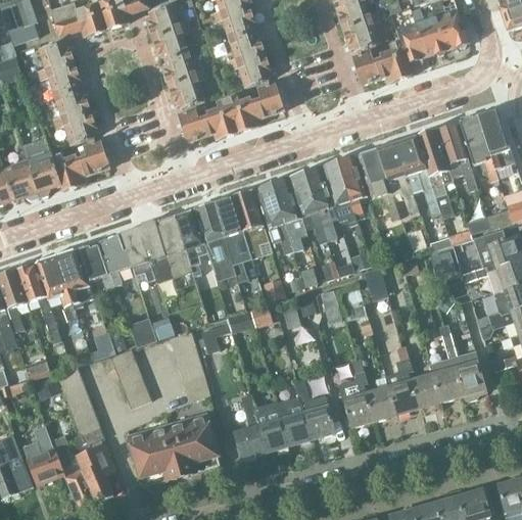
[(31,4),(29,0),(17,0),(14,1),(17,9),(31,4)]
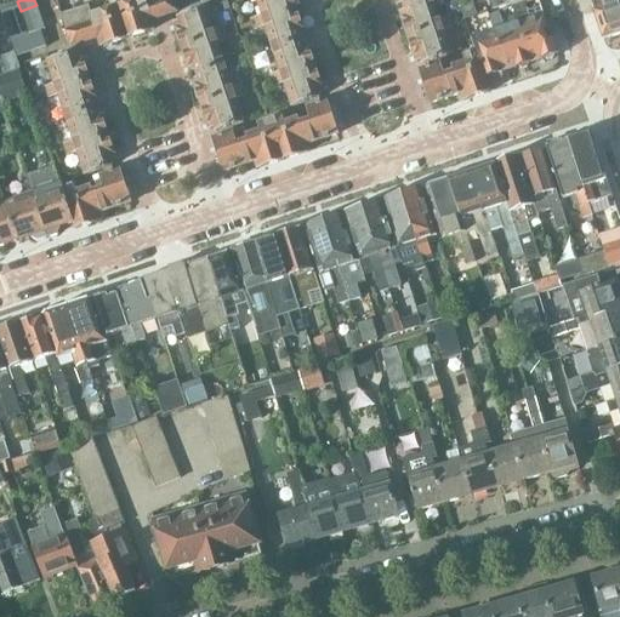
[(144,28),(153,26),(152,26),(149,18),(144,0),(124,0),(125,1),(117,4),(126,34),(128,34),(144,28)]
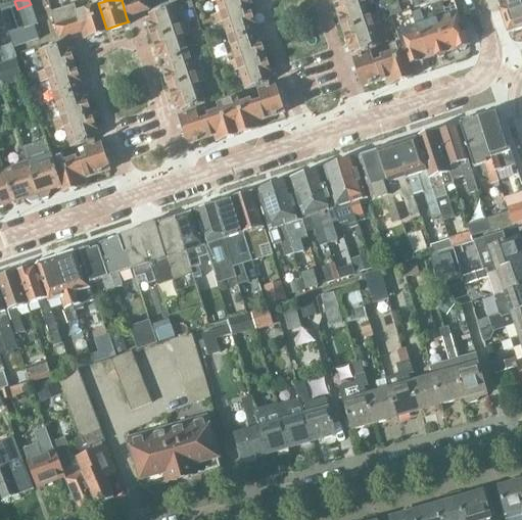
[(122,0),(126,15),(138,11),(133,0),(122,0)]
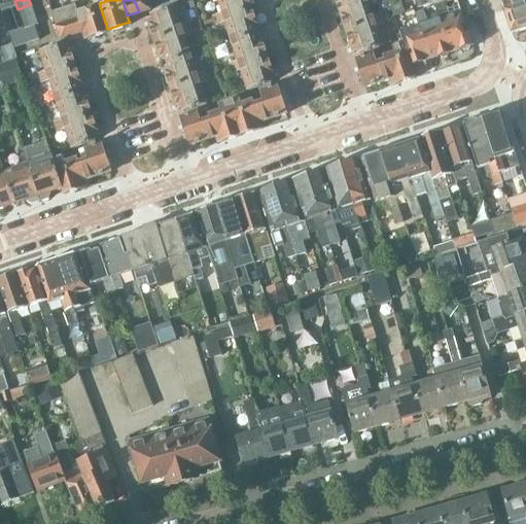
[(134,0),(139,11),(149,8),(146,0),(134,0)]
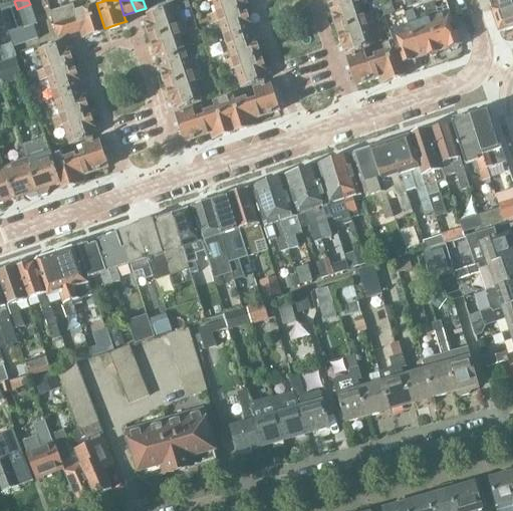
[(204,2),(209,18),(244,6),(243,0),(212,0),(204,2)]
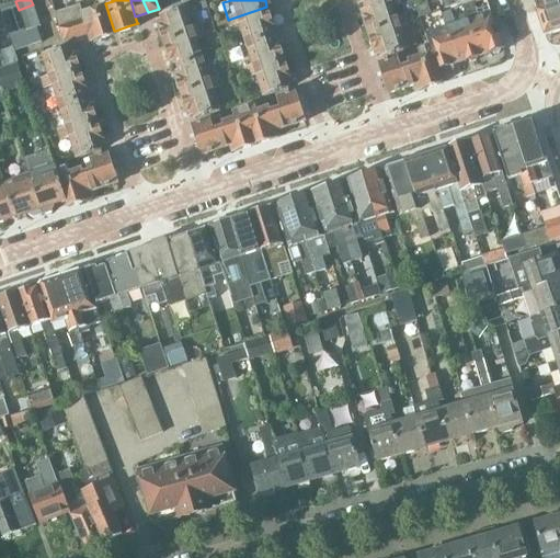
[(367,30),(406,18),(403,12),(395,15),(389,0),(373,0),(364,3),(365,7),(360,8),(362,15),(367,30)]
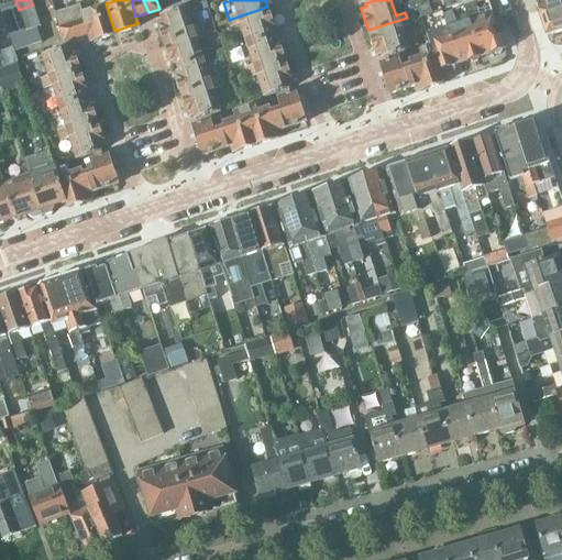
[(417,4),(420,13),(431,10),(428,0),(417,4)]
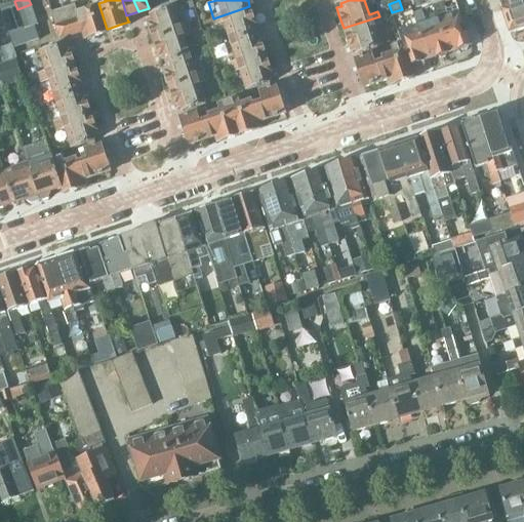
[(436,17),(438,16),(448,50),(458,46),(461,47),(465,46),(468,44),(470,43),(457,9),(445,14),(441,0),(431,3),(436,17)]
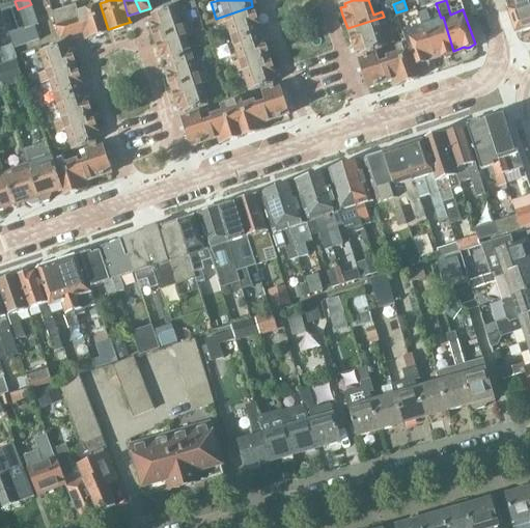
[(503,0),(512,26),(519,30),(529,26),(529,0),(503,0)]
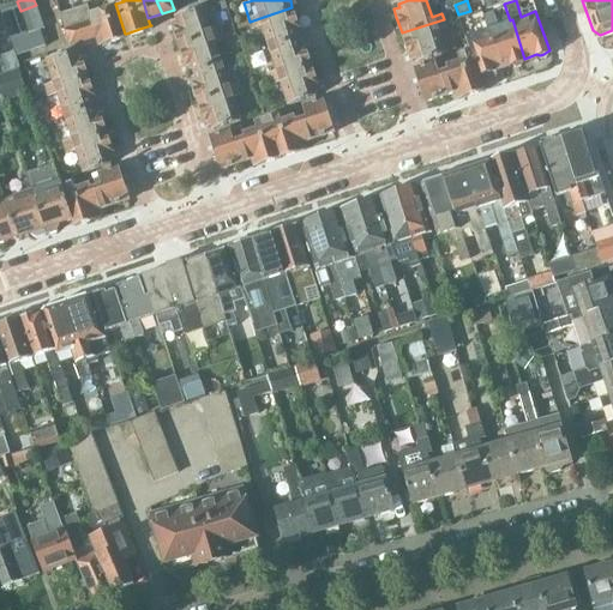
[(95,34),(88,7),(86,2),(73,7),(83,38),(95,34)]
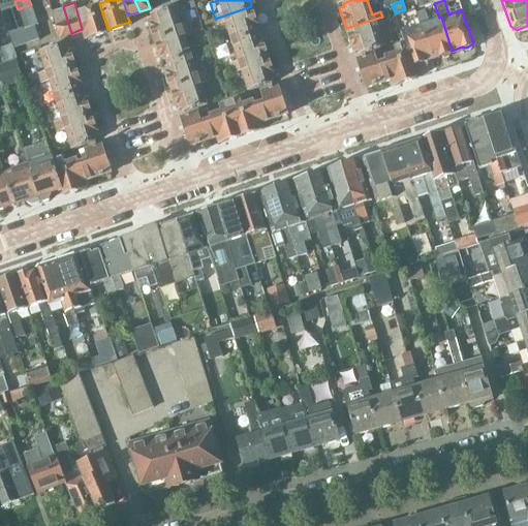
[(104,30),(107,29),(99,3),(80,9),(78,6),(75,6),(82,29),(85,36),(85,37),(91,35),(104,30)]
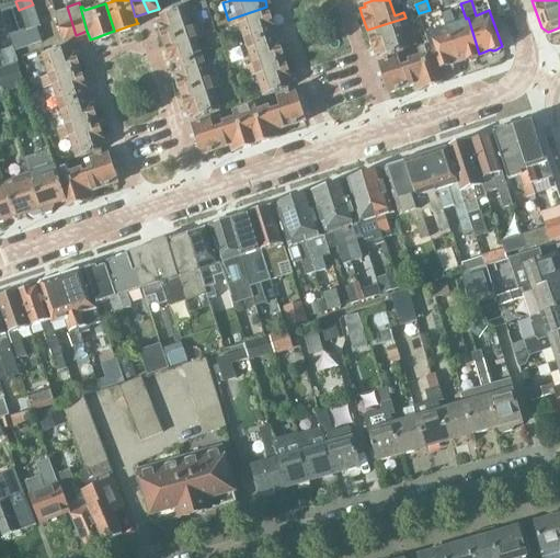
[(19,10),(21,19),(36,13),(33,4),(19,10)]
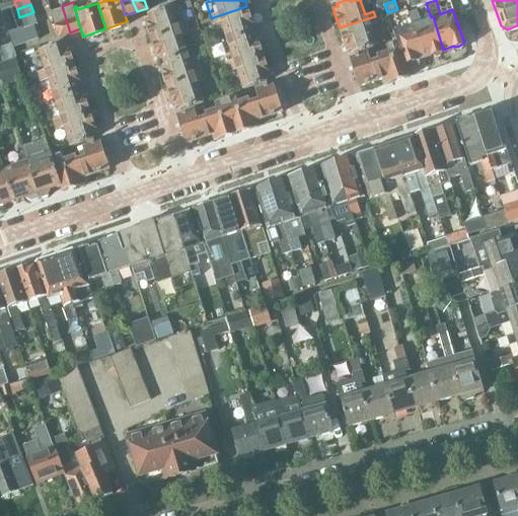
[(187,25),(185,20),(176,23),(170,4),(148,12),(149,15),(144,17),(148,30),(151,38),(187,25)]
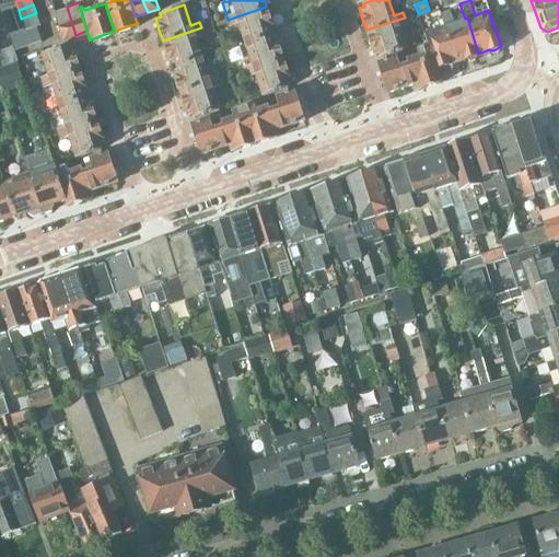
[(76,35),(67,7),(54,10),(63,39),(76,35)]
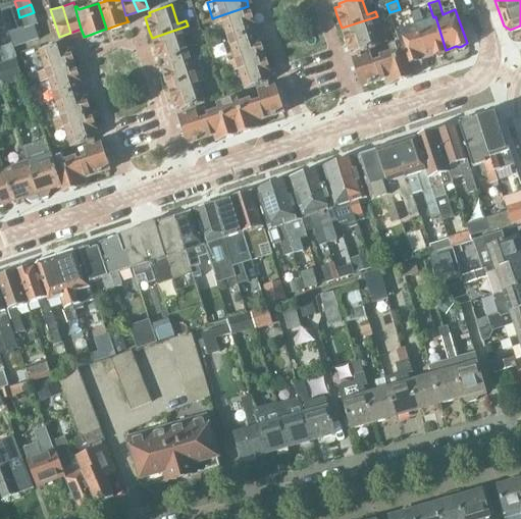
[(251,31),(250,29),(255,27),(252,19),(248,6),(212,18),(213,21),(221,19),(228,39),(251,31)]
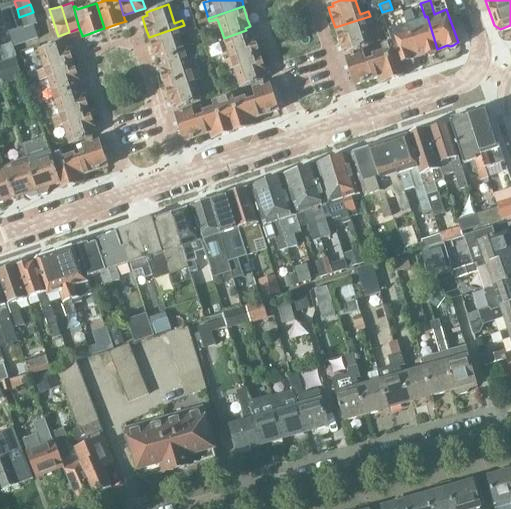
[(419,55),(426,52),(430,53),(433,52),(435,50),(437,49),(427,16),(425,17),(414,20),(410,8),(402,10),(405,23),(406,23),(411,38),(409,38),(411,45),(415,43),(419,55)]
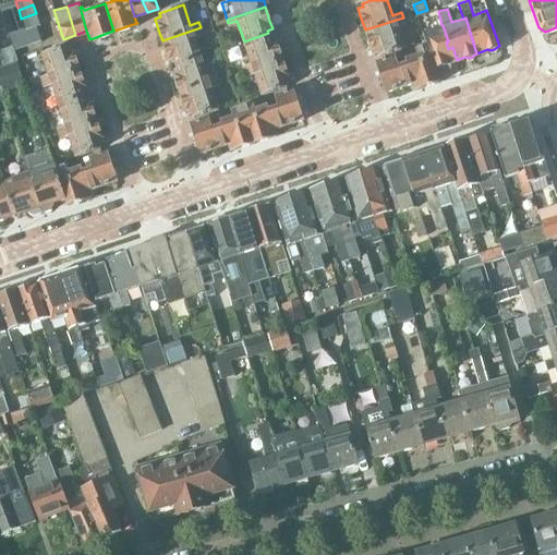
[(427,10),(416,13),(420,24),(431,21),(427,10)]
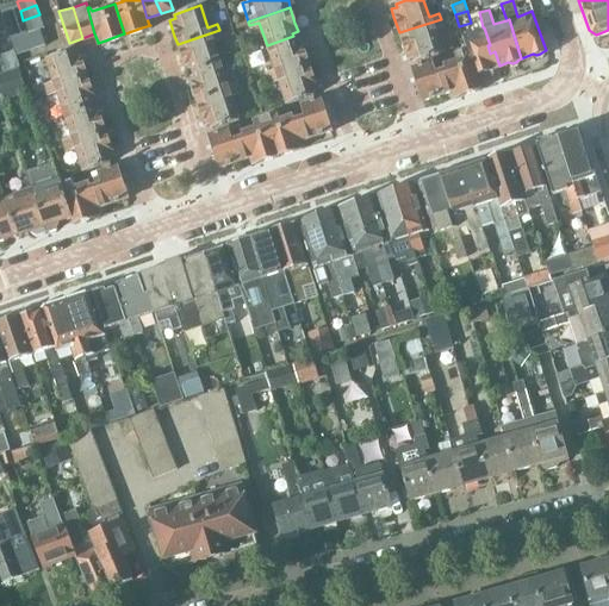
[(23,20),(26,30),(29,29),(42,24),(39,14),(23,20)]
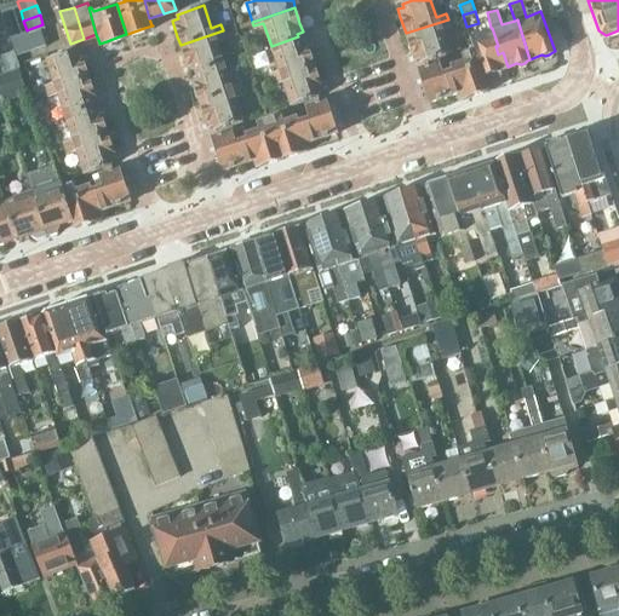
[(21,16),(5,22),(10,35),(26,30),(21,16)]
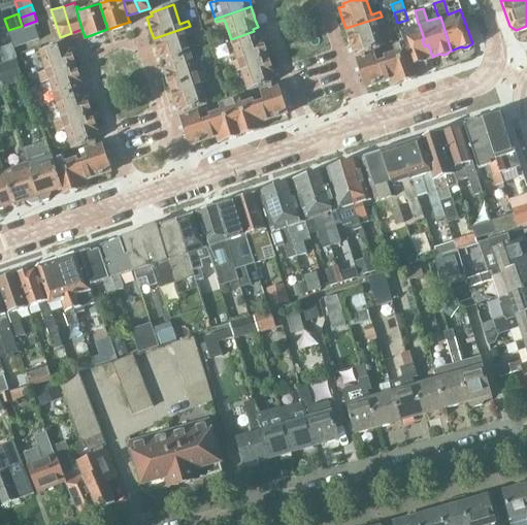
[(383,21),(382,17),(346,28),(350,40),(352,50),(357,48),(358,52),(382,43),(374,24),(383,21)]
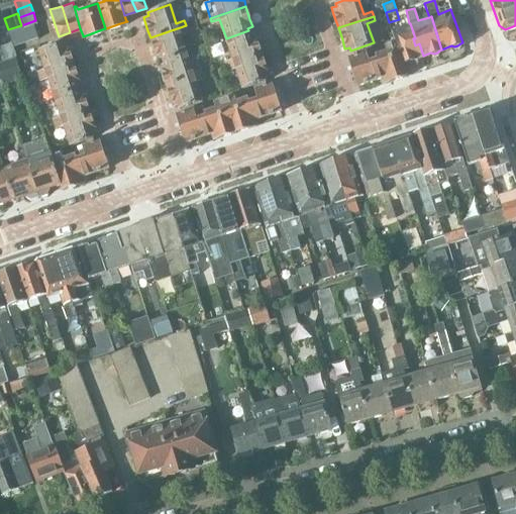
[(29,37),(37,34),(33,22),(35,21),(35,20),(24,24),(29,37)]
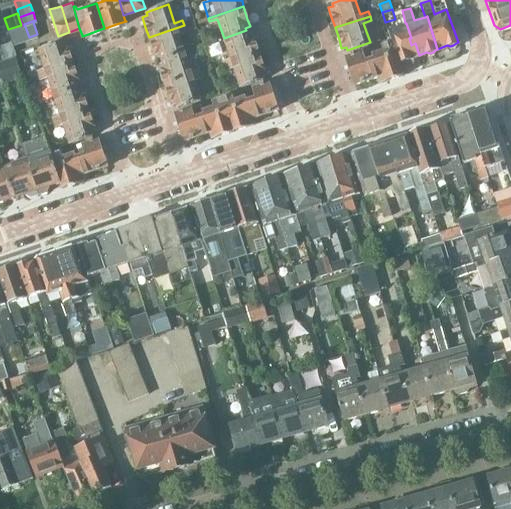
[(390,41),(400,67),(410,63),(412,60),(411,57),(419,55),(415,43),(411,45),(409,38),(411,38),(406,23),(405,23),(386,29),(390,41)]
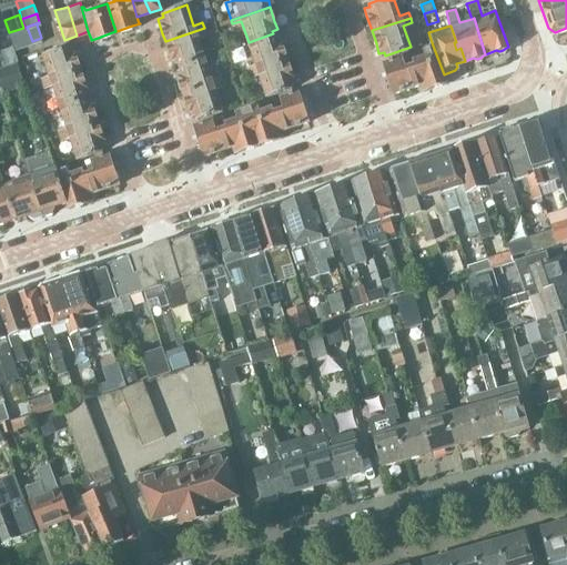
[(27,27),(24,28),(19,30),(23,44),(32,41),(27,27)]
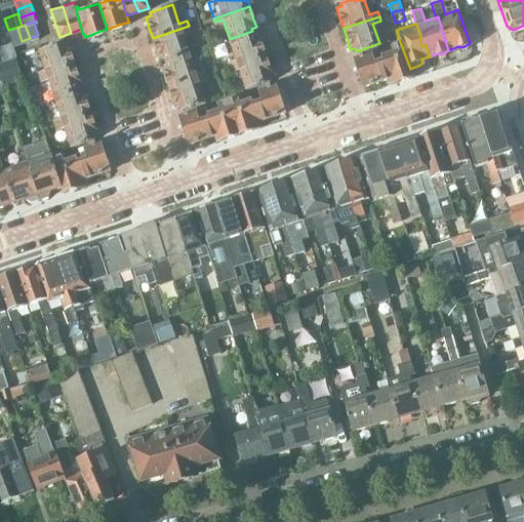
[(165,59),(189,52),(182,33),(190,31),(189,26),(153,38),(157,51),(159,58),(164,56),(165,59)]
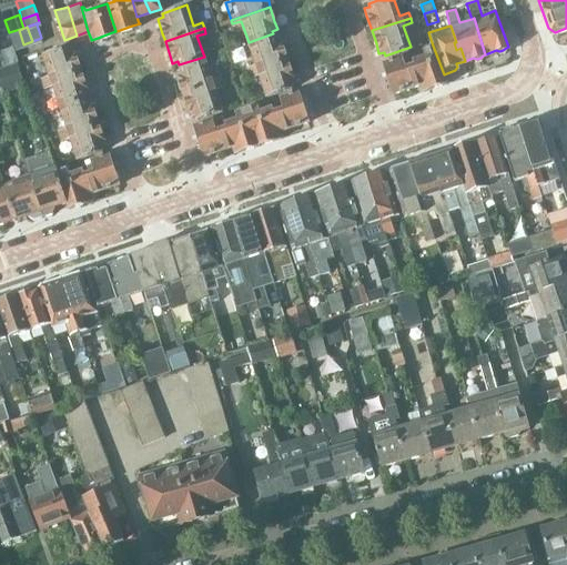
[(19,30),(9,33),(14,48),(23,44),(19,30)]
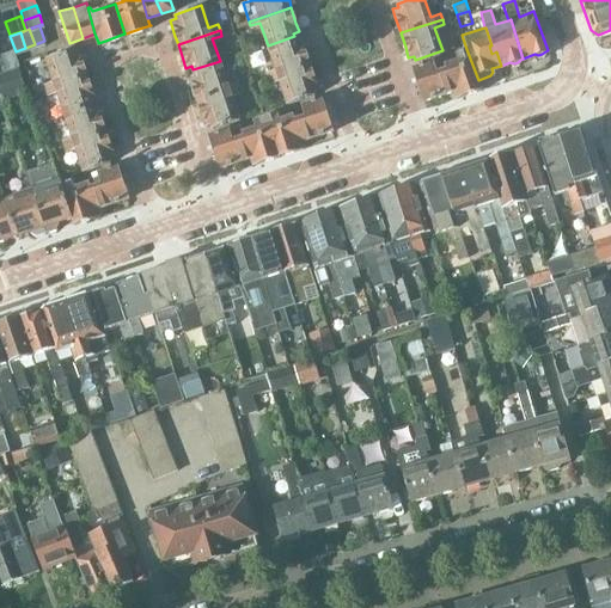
[(295,40),(294,36),(268,45),(275,68),(266,72),(267,75),(309,62),(304,47),(301,38),(295,40)]
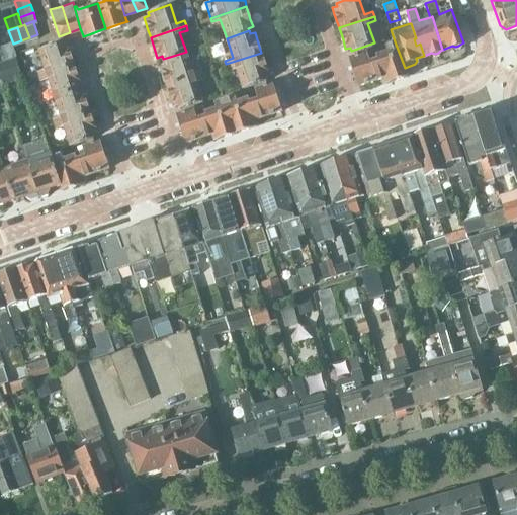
[(38,48),(45,67),(36,70),(38,75),(73,64),(71,55),(67,43),(66,43),(62,44),(61,40),(38,48)]
